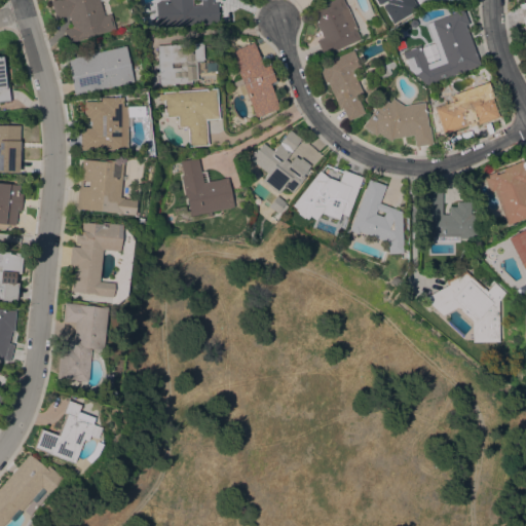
[(65,44),(60,30),(72,26),(69,14),(57,19),(50,1),(53,0),(99,0),(104,15),(110,13),(115,29),(65,44)]
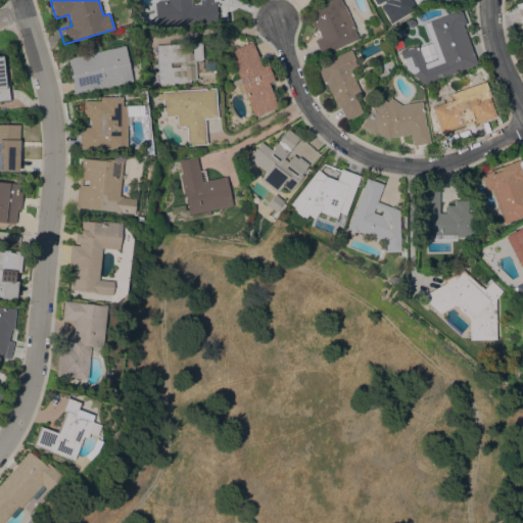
[(154,2),(157,2),(157,0),(210,0),(210,2),(216,2),(217,21),(156,26),(154,2)]
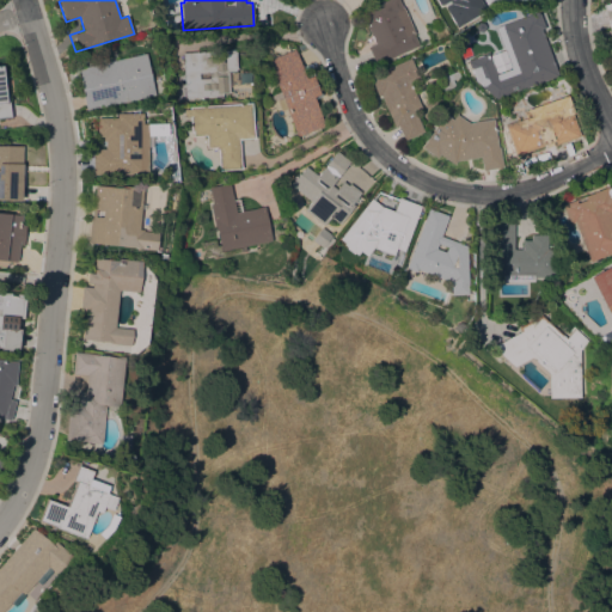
[(360,11),(384,0),(398,0),(402,7),(403,7),(415,32),(412,34),(418,46),(377,65),(368,47),(374,43),(360,11)]
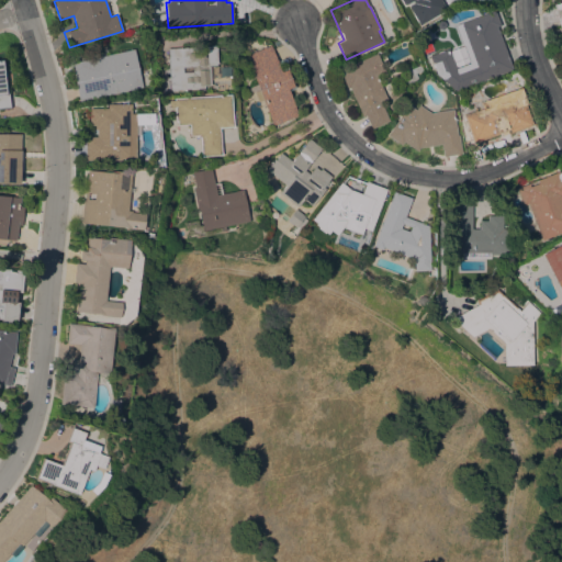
[(440,0),(446,10),(419,25),(408,7),(414,3),(412,0),(404,6),(401,0),(440,0)]
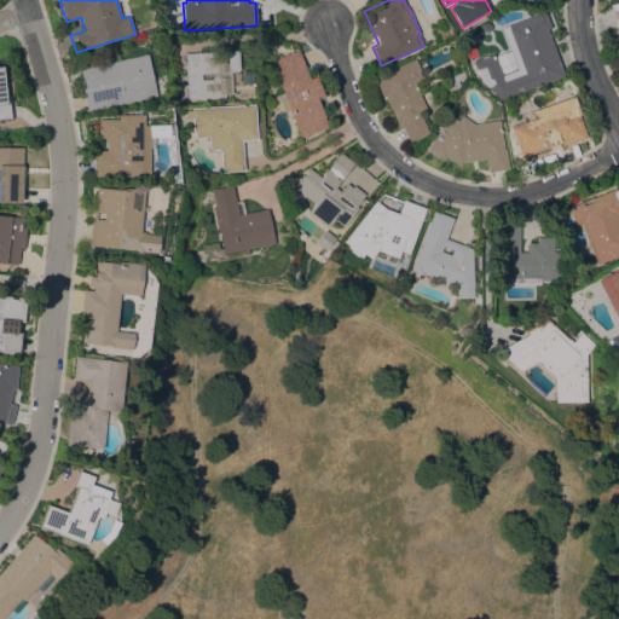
[(618,0),(607,5),(615,32),(618,29),(618,0)]
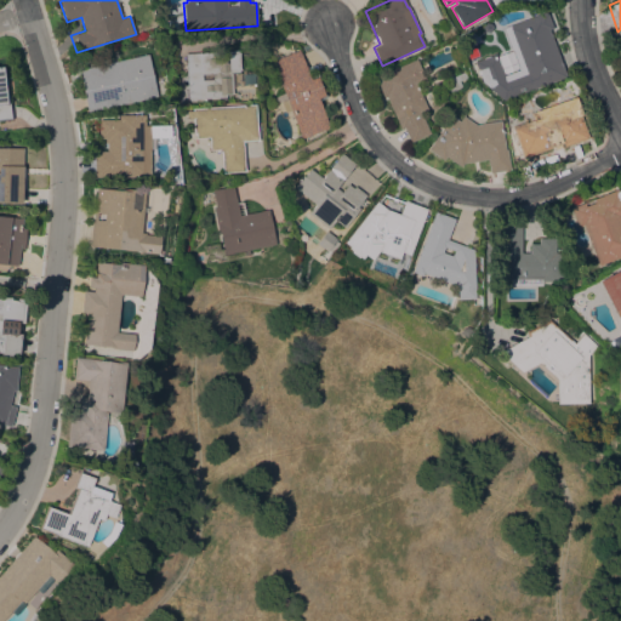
[(546,11),(553,28),(550,29),(567,77),(503,100),(488,89),(489,87),(482,83),(474,62),(483,58),(483,57),(489,55),(490,56),(496,53),(497,60),(499,60),(501,66),(501,67),(503,75),(518,69),(502,28),(546,11)]
